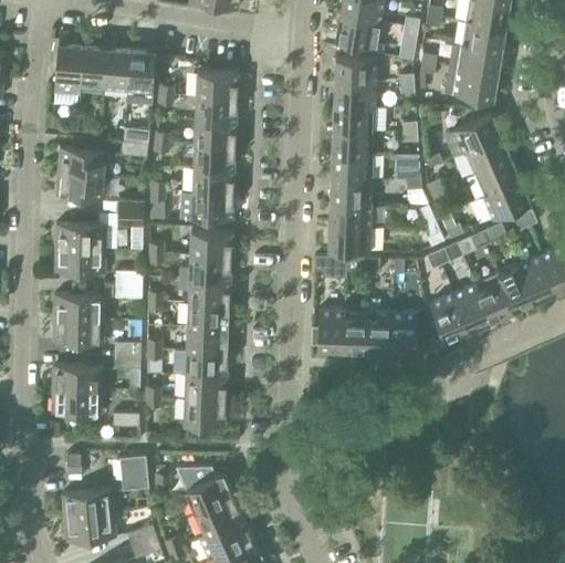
[(212,4),(238,9),(238,0),(188,0),(187,7),(211,11),(212,4)]
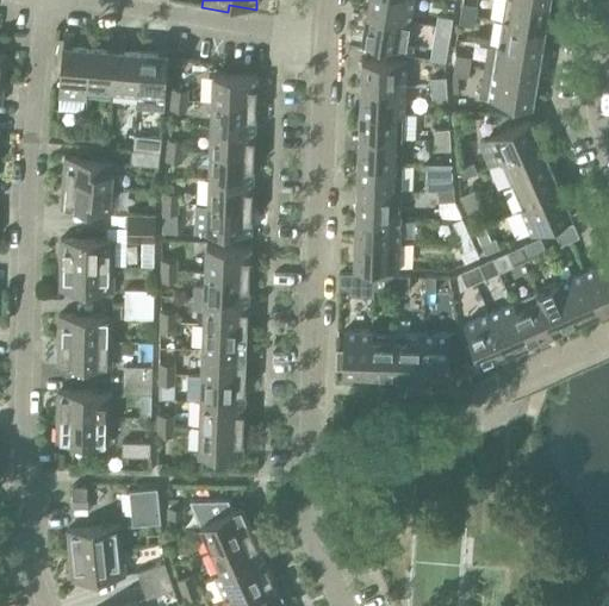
[(409,24),(412,0),(368,0),(366,17),(409,24)]
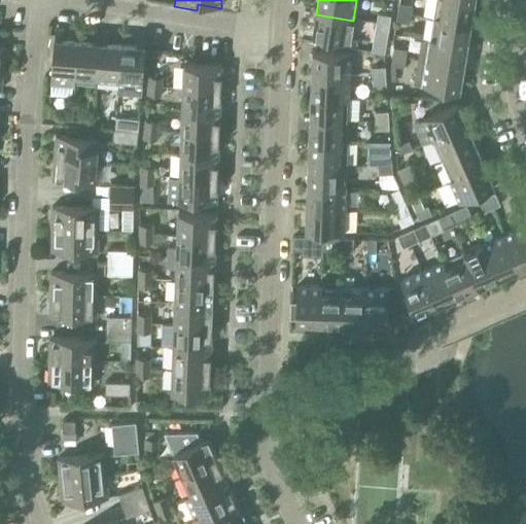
[(470,27),(474,5),(445,0),(435,0),(432,21),(470,27)]
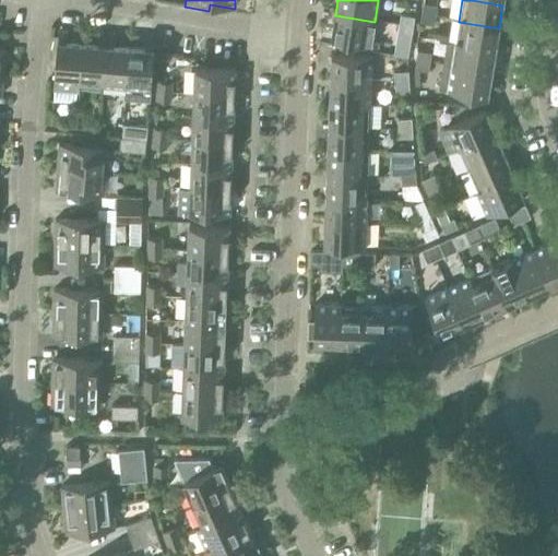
[(423,6),(422,16),(435,19),(437,8),(423,6)]
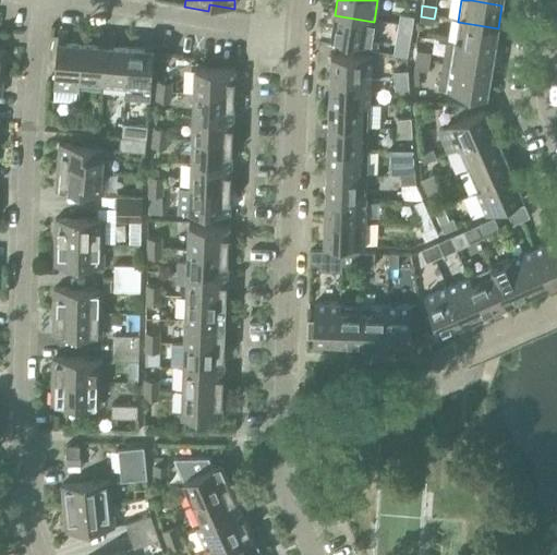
[(371,46),(374,22),(335,15),(330,39),(371,46)]
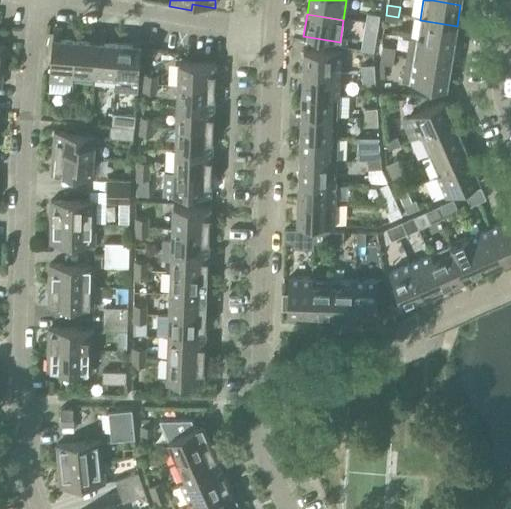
[(366,15),(365,24),(378,26),(379,17),(366,15)]
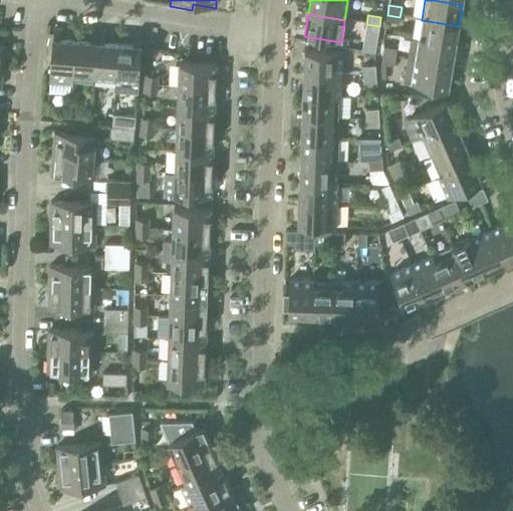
[(399,24),(400,17),(388,15),(386,22),(399,24)]
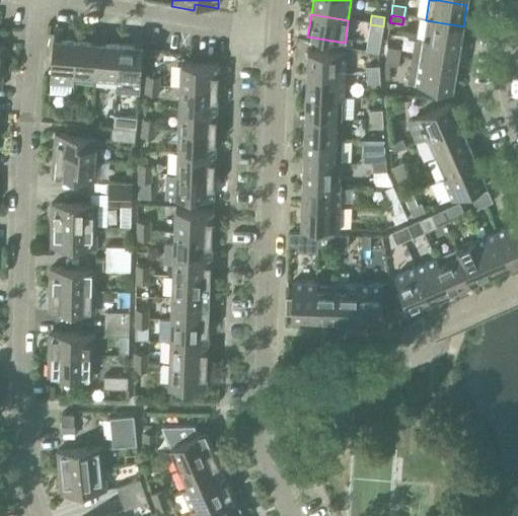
[(459,49),(463,26),(426,20),(423,42),(423,43),(459,49)]
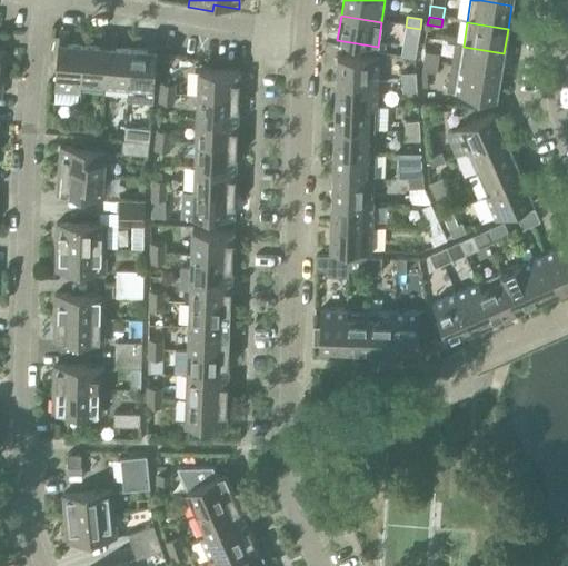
[(418,38),(420,29),(406,27),(405,36),(418,38)]
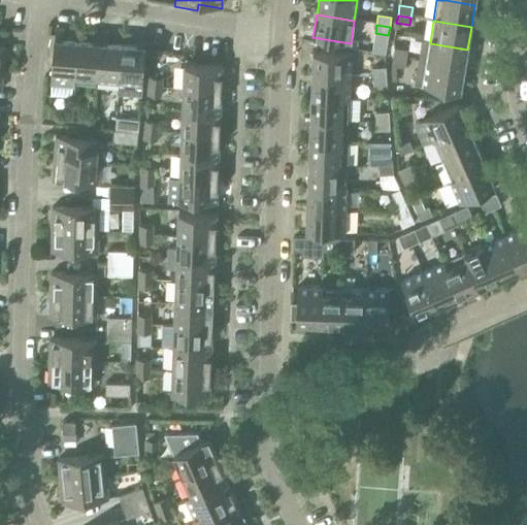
[(73,89),(74,80),(77,42),(63,41),(64,31),(55,30),(51,78),(51,87),(73,89)]
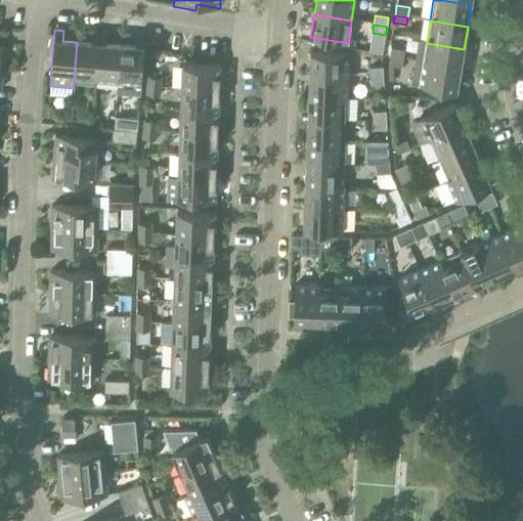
[(91,43),(77,42),(74,80),(96,81),(100,34),(92,33),(91,43)]
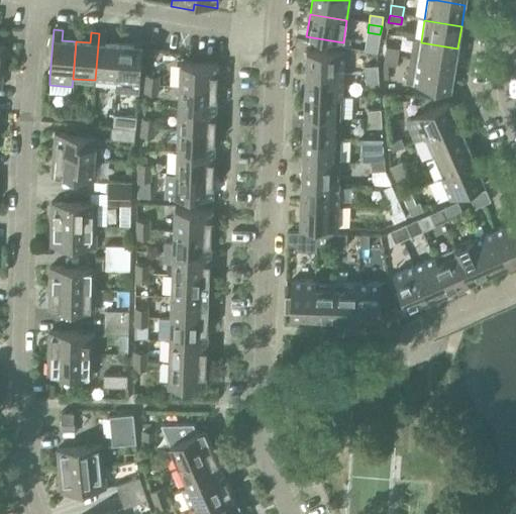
[(377,56),(380,34),(368,32),(364,53),(377,56)]
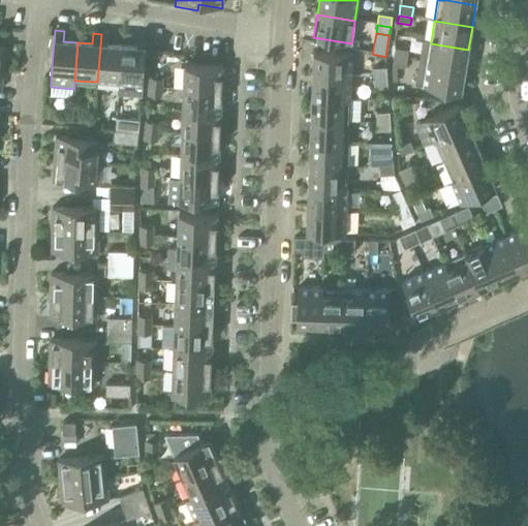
[(120,84),(123,47),(107,44),(109,35),(101,34),(97,82),(120,84)]
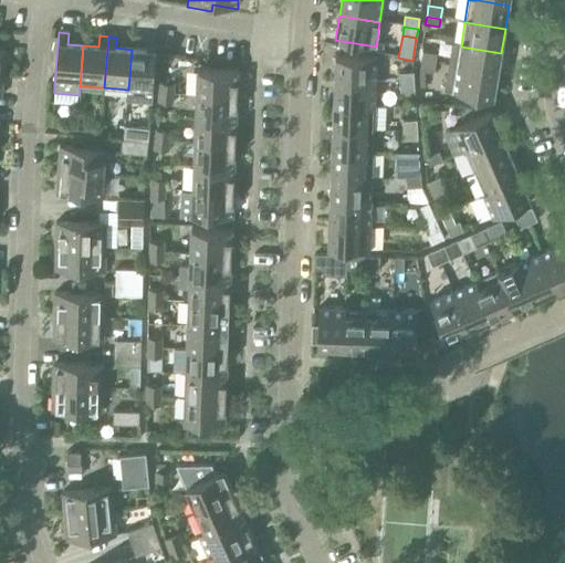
[(146,51),(132,50),(128,90),(127,103),(152,105),(157,41),(147,40),(146,51)]
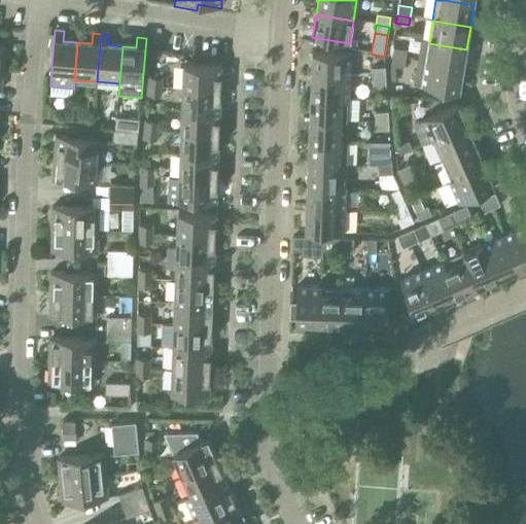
[(462,71),(466,49),(429,43),(429,42),(420,41),(417,63),(425,64),(462,71)]
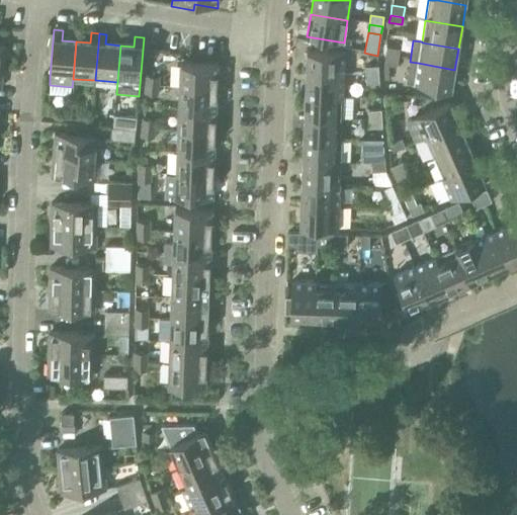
[(386,49),(385,58),(398,60),(400,51),(386,49)]
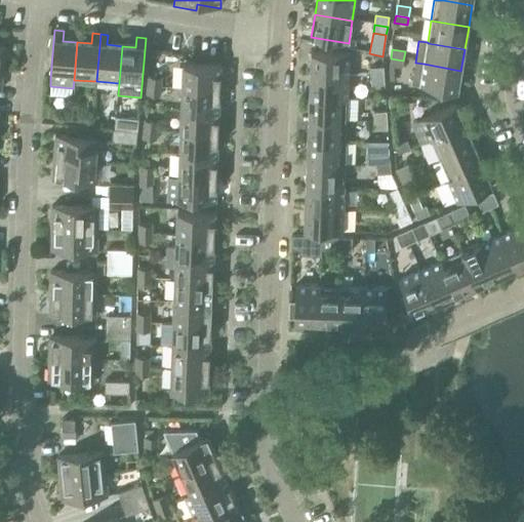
[(311,52),(310,76),(348,77),(349,54),(311,52)]
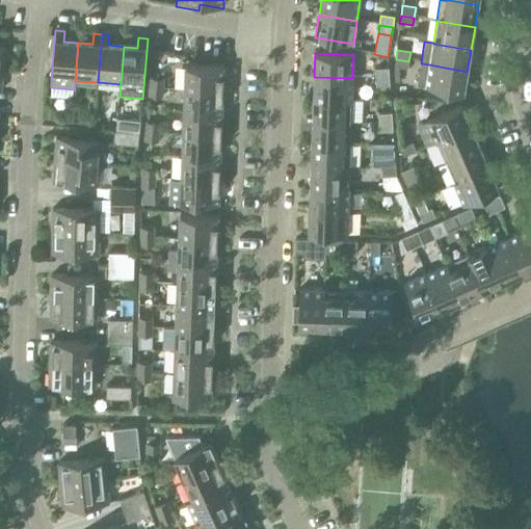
[(407,70),(408,61),(396,59),(394,68),(399,69),(407,70)]
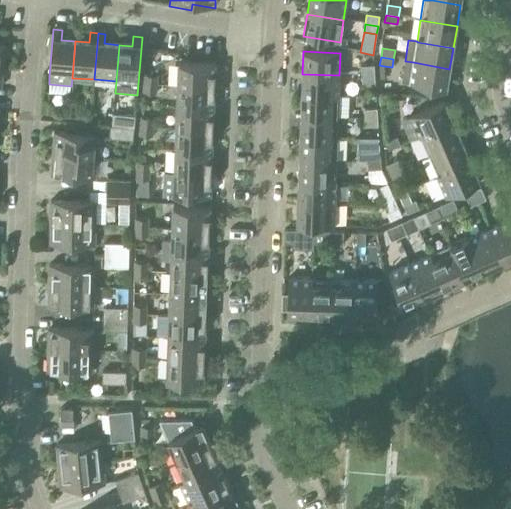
[(449,69),(413,62),(405,61),(401,83),(409,84),(446,90),(449,69)]
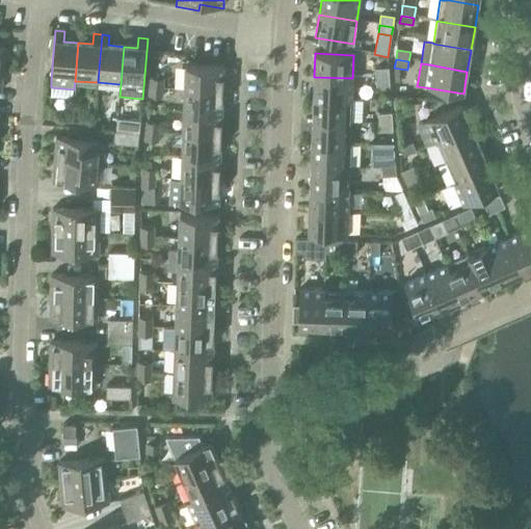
[(185,67),(184,90),(222,93),(223,68),(185,67)]
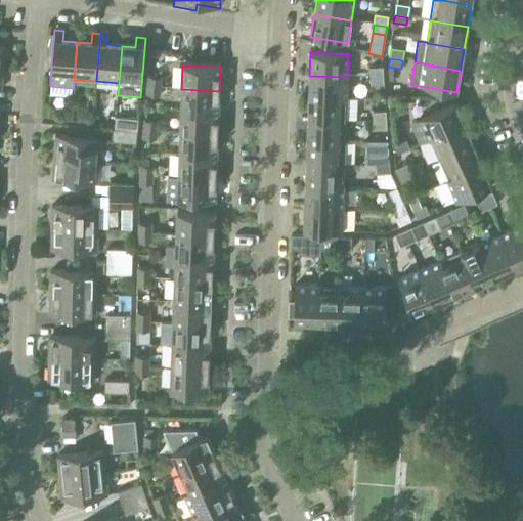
[(369,70),(371,78),(383,77),(383,69),(369,70)]
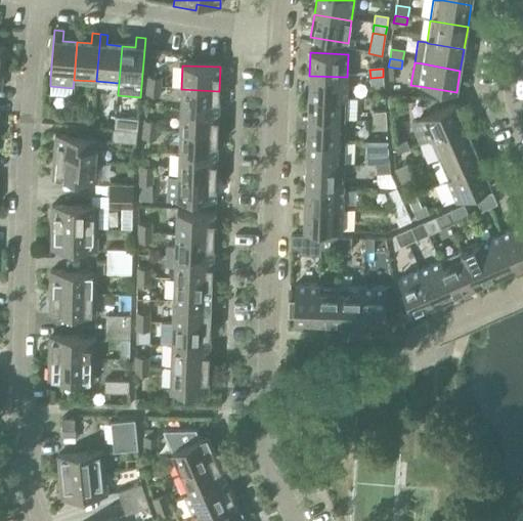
[(309,76),(309,98),(346,100),(347,77),(309,76)]
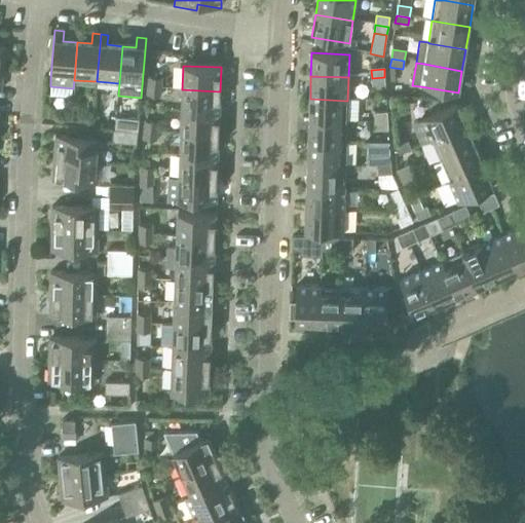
[(385,86),(384,77),(372,78),(372,87),(385,86)]
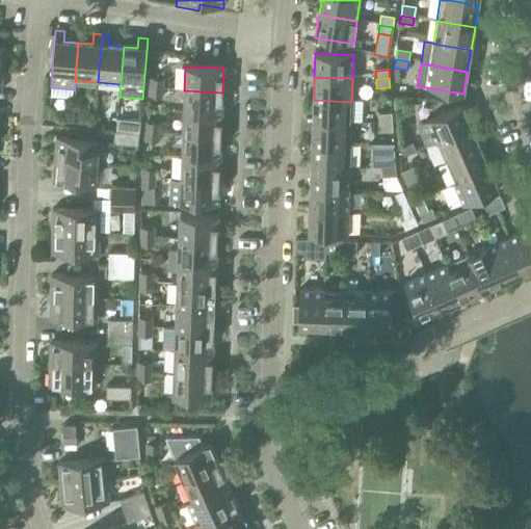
[(150,79),(150,88),(162,89),(163,80),(150,79)]
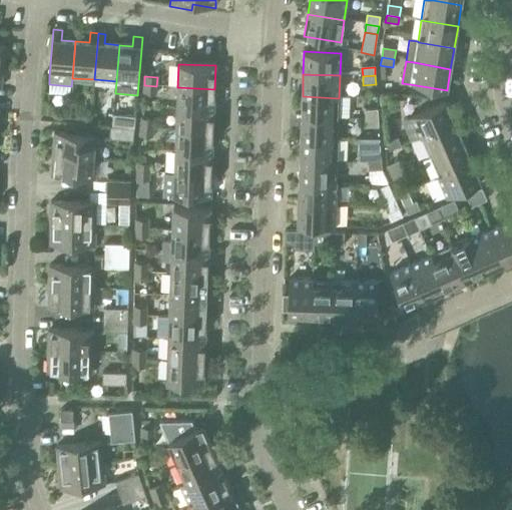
[(155,95),(156,86),(144,85),(143,94),(155,95)]
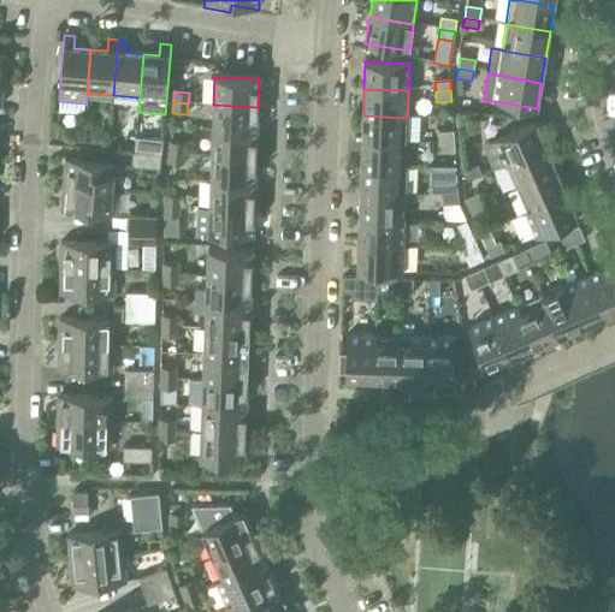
[(256,132),(258,107),(213,105),(212,130),(256,132)]
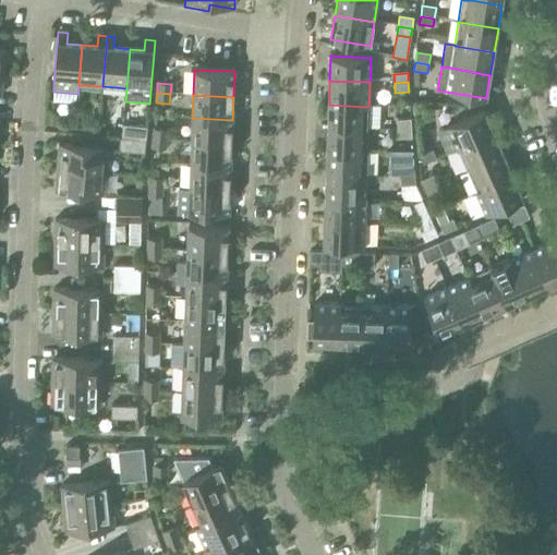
[(329,105),(328,128),(368,129),(368,107),(329,105)]
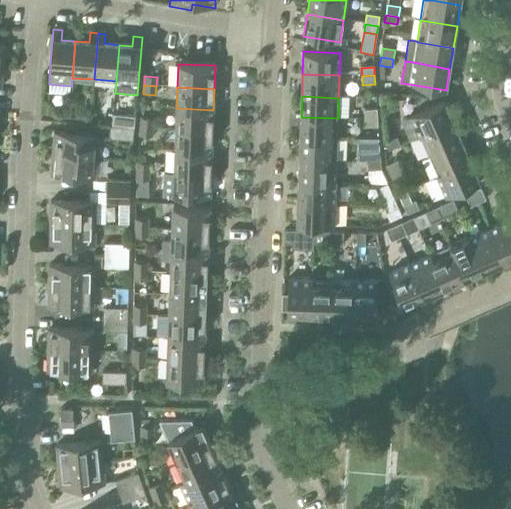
[(410,142),(420,138),(453,123),(444,102),(401,121),(410,142)]
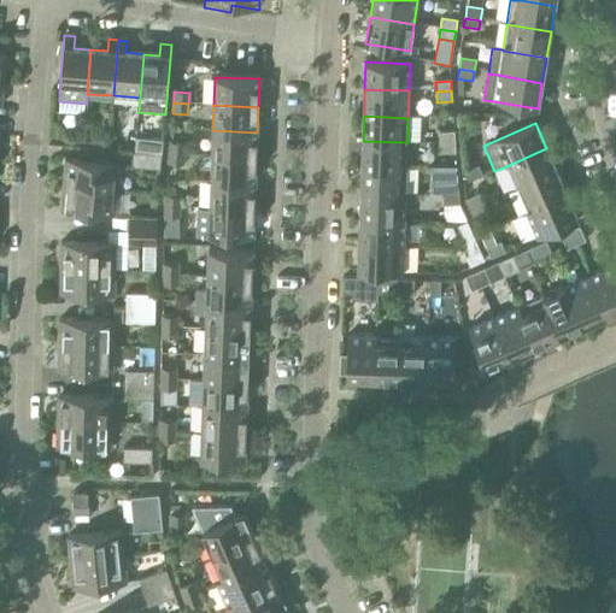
[(59,127),(50,127),(48,139),(66,141),(66,133),(59,127)]
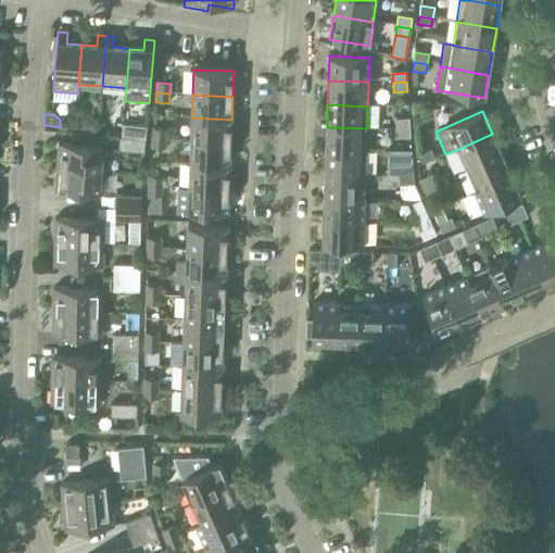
[(231,142),(231,120),(191,117),(191,141),(231,142)]
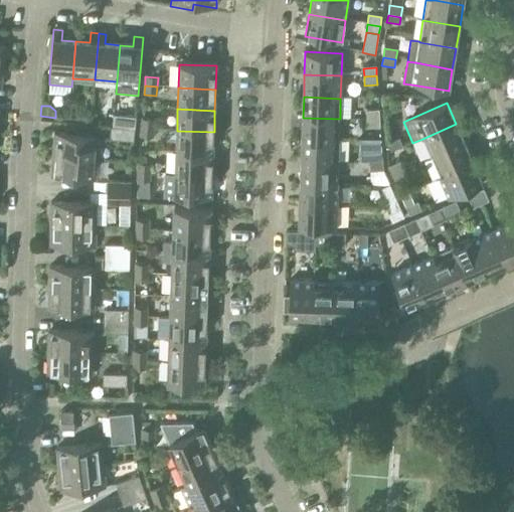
[(366,112),(366,120),(379,120),(379,111),(366,112)]
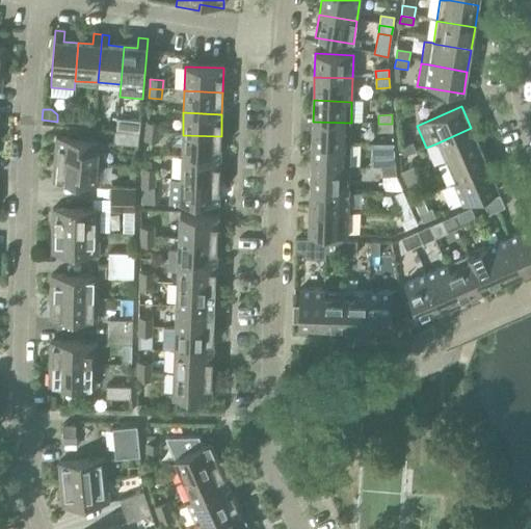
[(117,121),(116,133),(139,135),(140,123),(117,121)]
